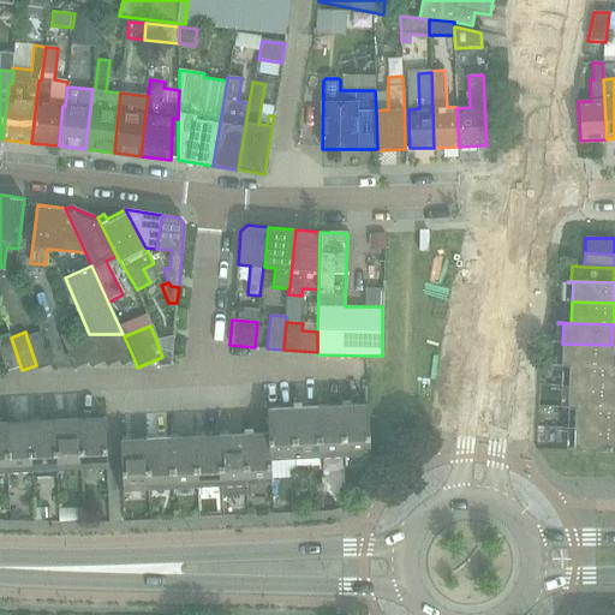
[(41,332),(27,336),(36,365),(37,370),(52,365),(41,332)]
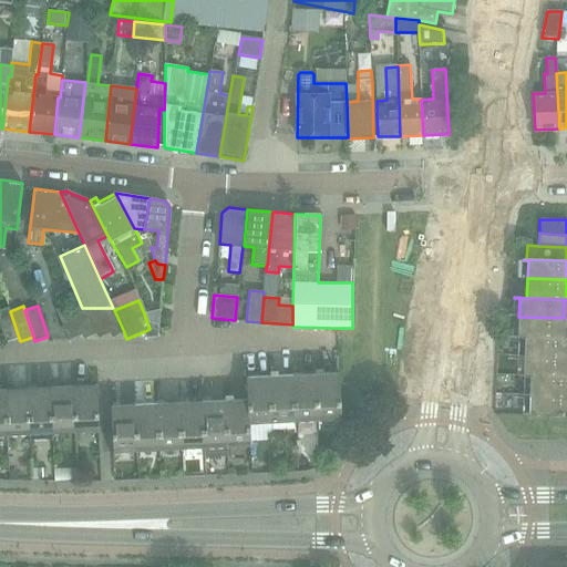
[(0,326),(6,342),(19,338),(10,311),(9,307),(0,309),(0,326)]
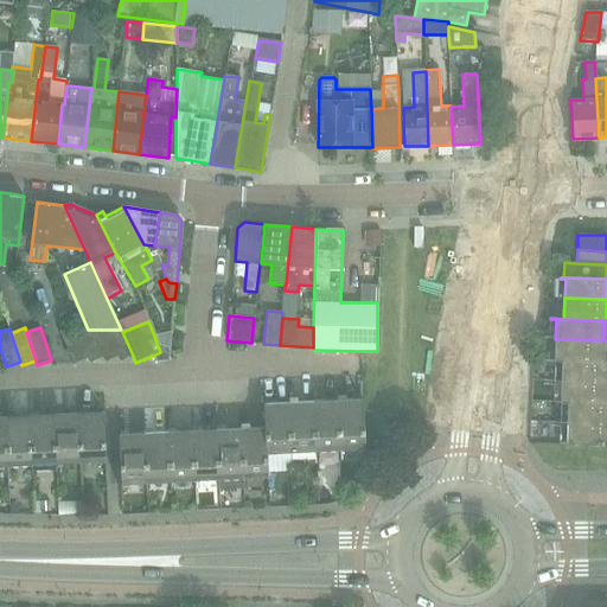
[(88,358),(75,330),(59,331),(75,364),(88,358)]
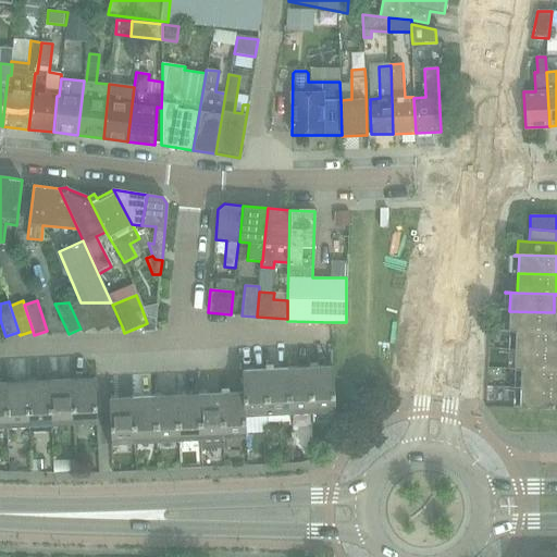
[(84,302),(81,302),(69,302),(81,329),(82,333),(95,327),(84,302)]
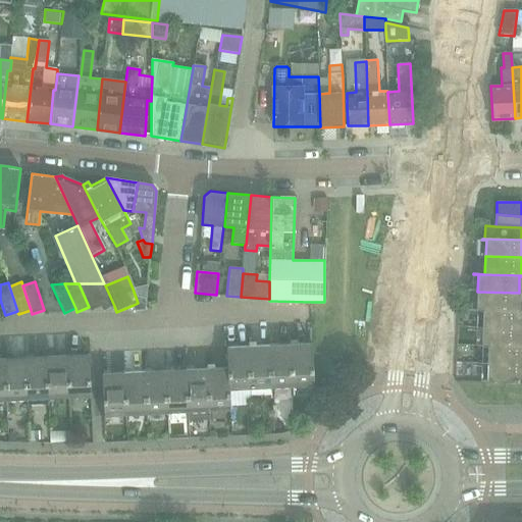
[(101,307),(91,283),(79,283),(89,307),(90,311),(101,307)]
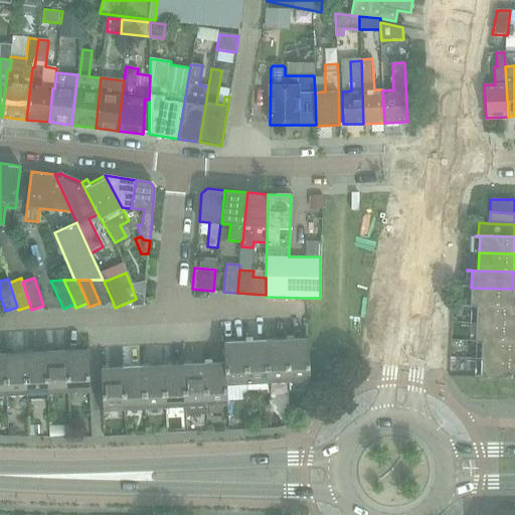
[(104,282),(103,280),(90,280),(100,303),(102,307),(113,302),(104,282)]
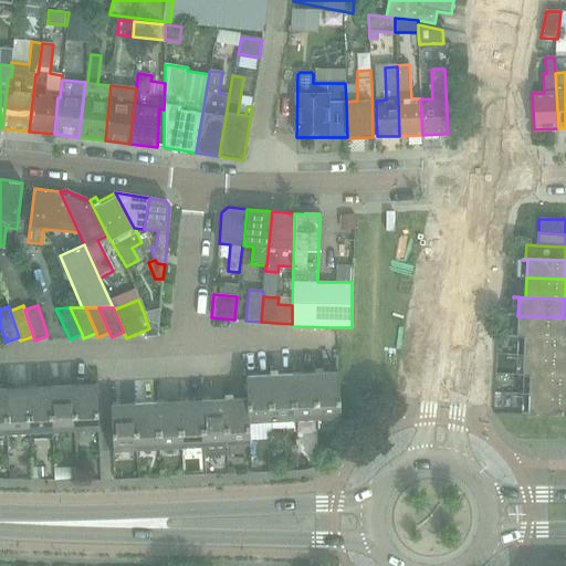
[(158,324),(159,308),(144,313),(149,328),(145,331),(147,337),(157,336),(158,324)]
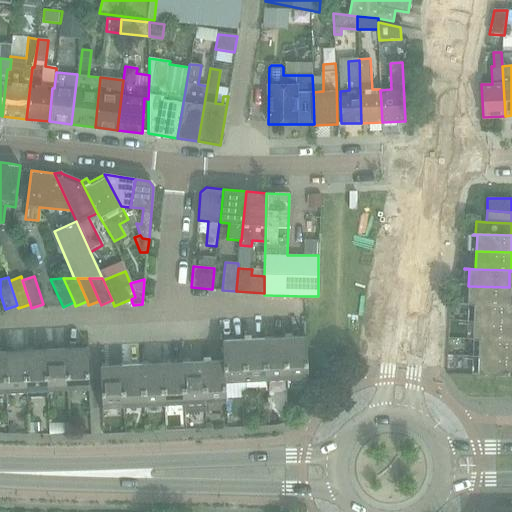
[(511,287),(509,287),(468,286),(467,304),(508,305),(509,288),(511,289),(511,287)]
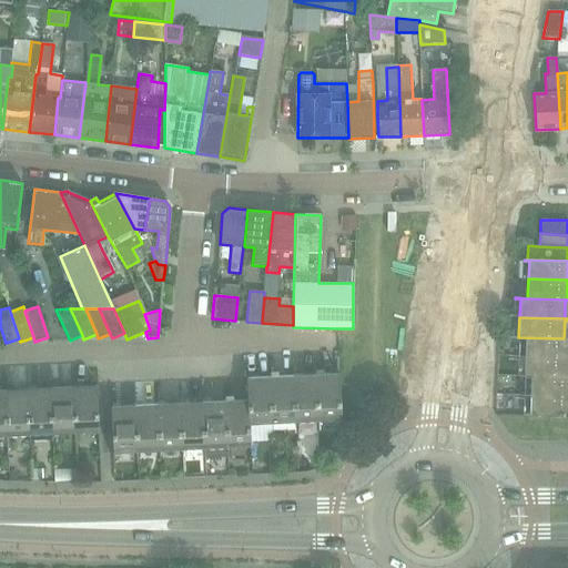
[(525,340),(525,356),(567,357),(567,337),(564,338),(518,337),(514,337),(514,338),(525,340)]
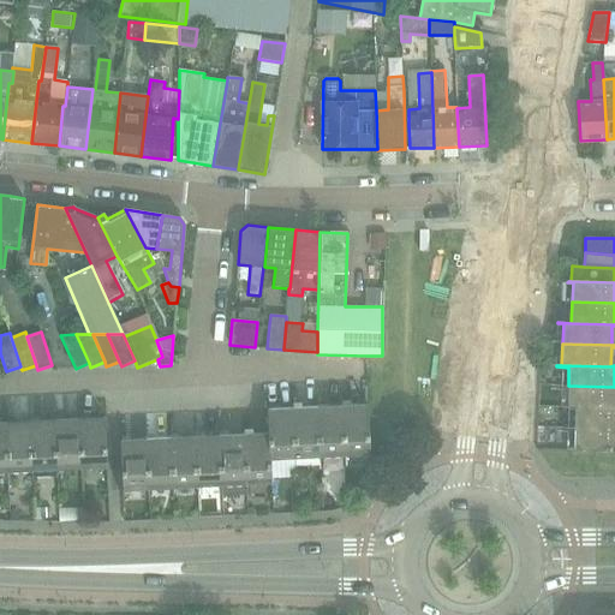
[(614,387),(568,386),(567,407),(614,407),(614,387)]
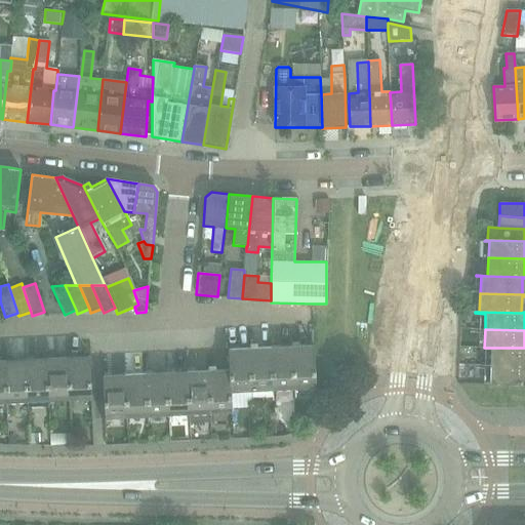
[(315,368),(314,345),(291,346),(294,390),(316,389),(315,368)]
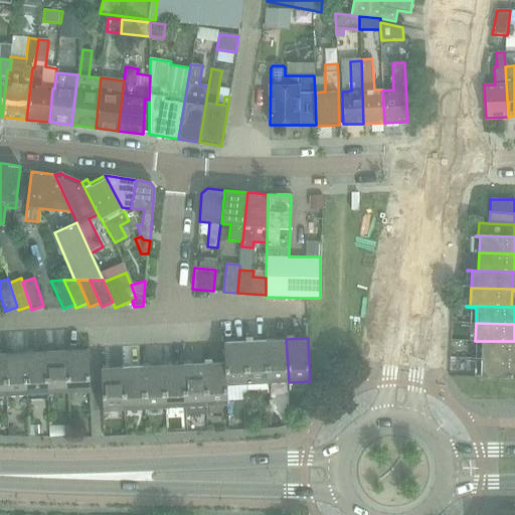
[(289,382),(286,339),(266,340),(268,383),(289,382)]
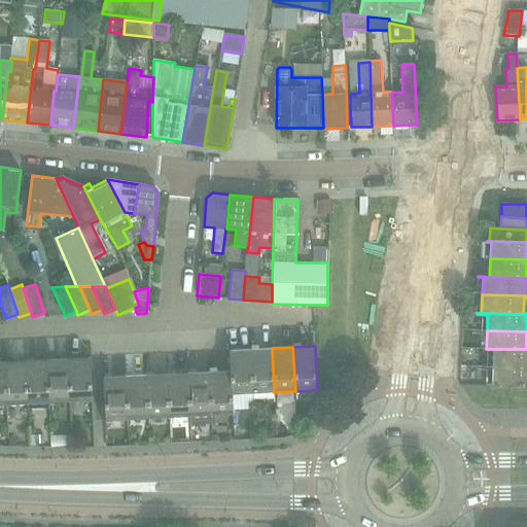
[(274,392),(272,348),(250,349),(252,393),(274,392)]
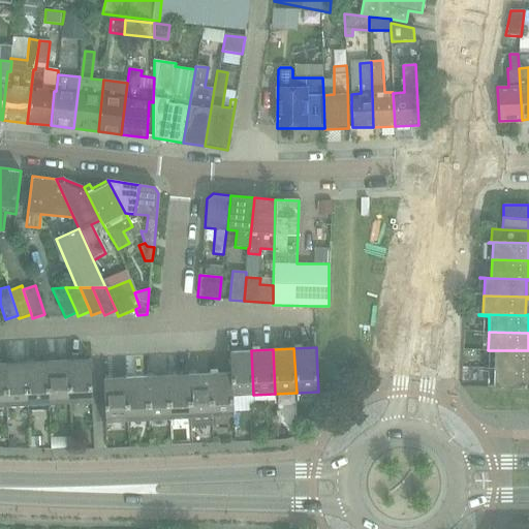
[(253,395),(251,350),(229,351),(230,372),(231,396),(234,396),(253,395)]
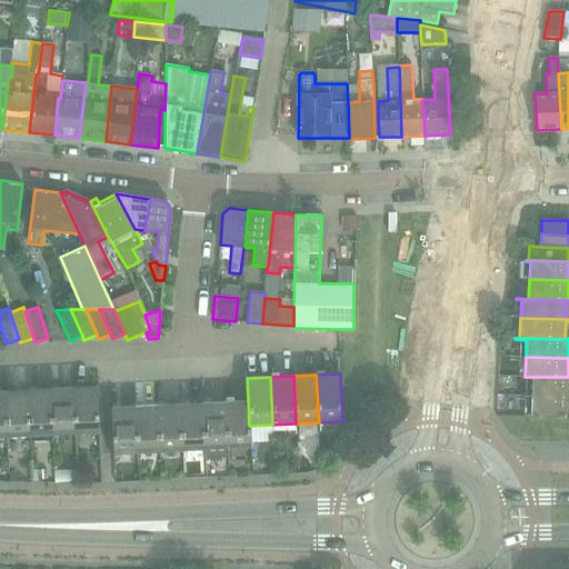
[(531,379),(531,396),(568,397),(568,377),(525,377),(519,377),(519,378),(531,379)]
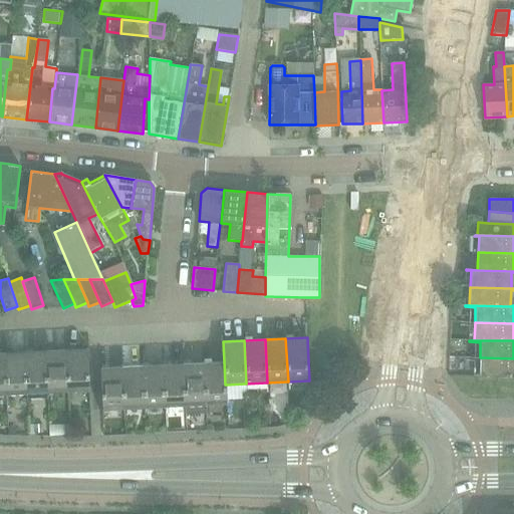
[(89,392),(87,348),(66,349),(68,393),(89,392)]
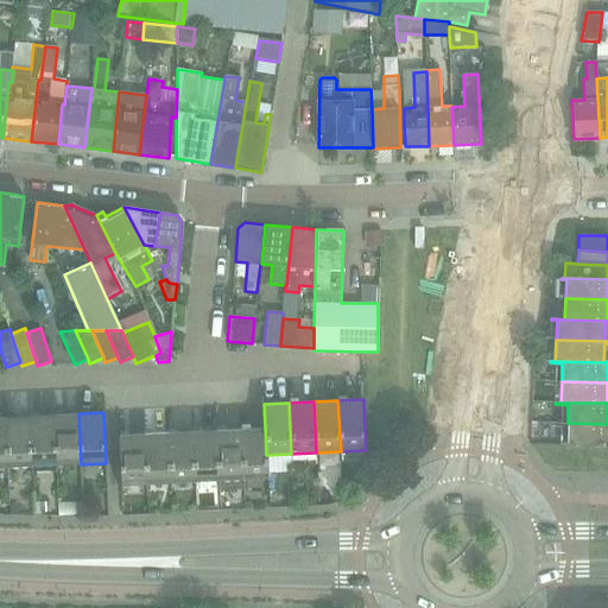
[(81,464),(78,413),(55,415),(57,466),(81,464)]
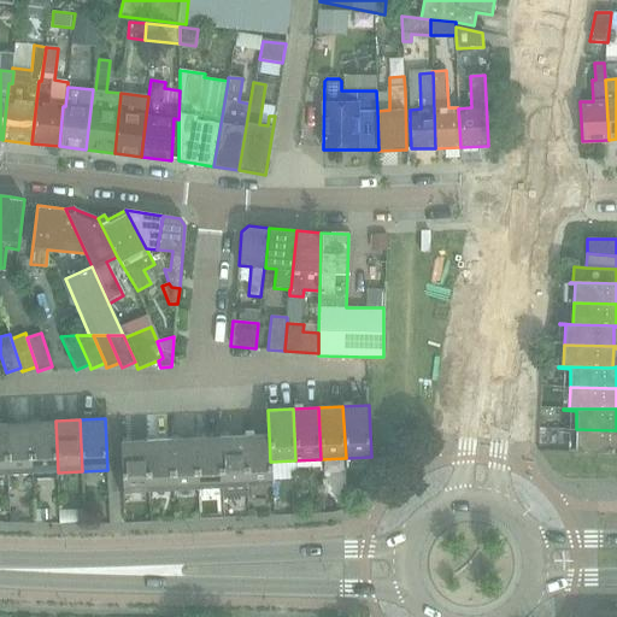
[(58,472),(56,421),(30,422),(33,474),(58,472)]
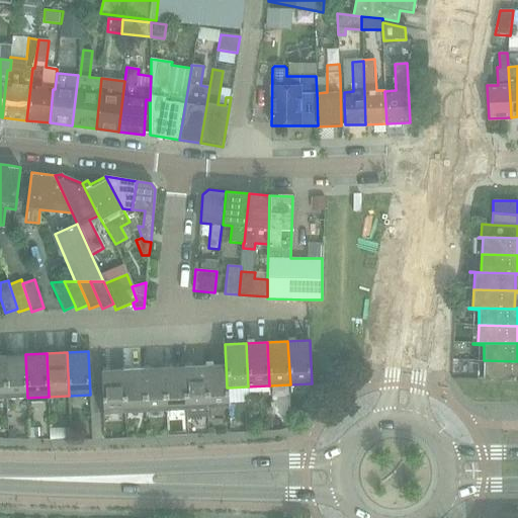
[(27,398),(25,354),(4,355),(6,398),(27,398)]
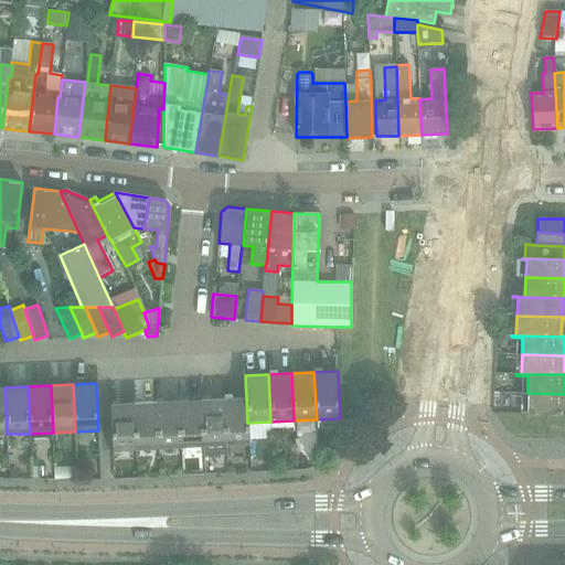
[(564,394),(528,393),(526,413),(564,414),(564,394)]
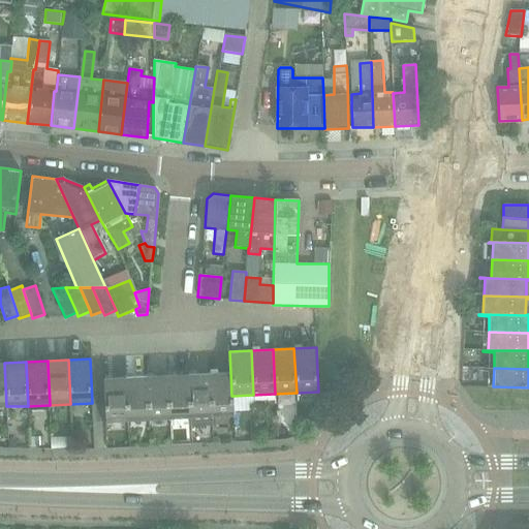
[(231,396),(230,372),(210,373),(212,417),(235,416),(234,396),(231,396)]
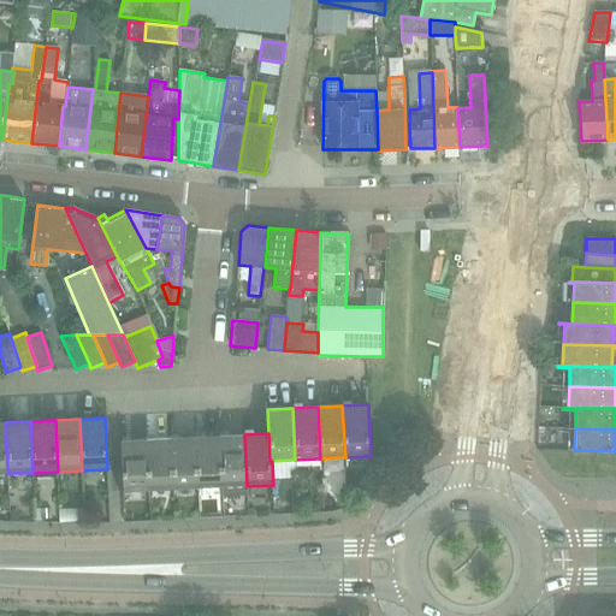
[(247,486),(244,434),(219,436),(221,487),(247,486)]
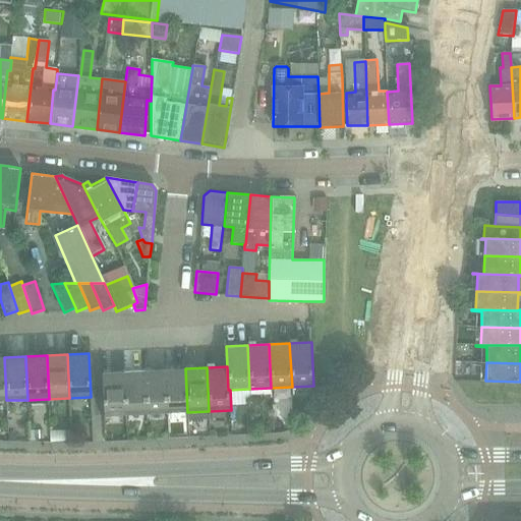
[(187,412),(185,368),(165,369),(167,413),(187,412)]
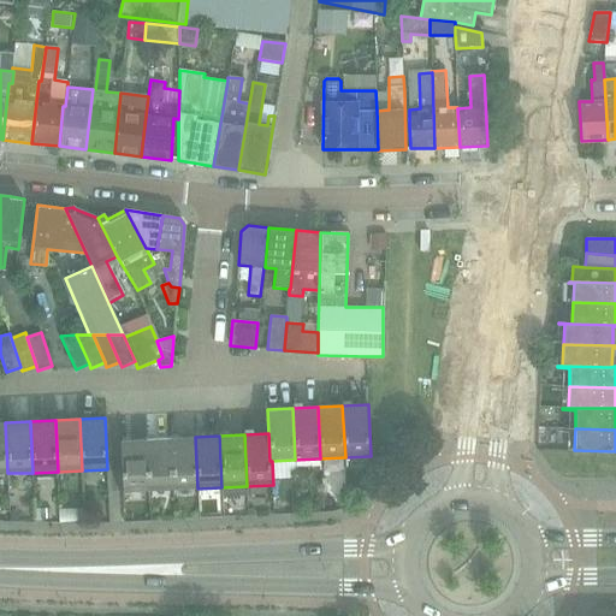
[(197,489),(195,437),(170,438),(172,490),(197,489)]
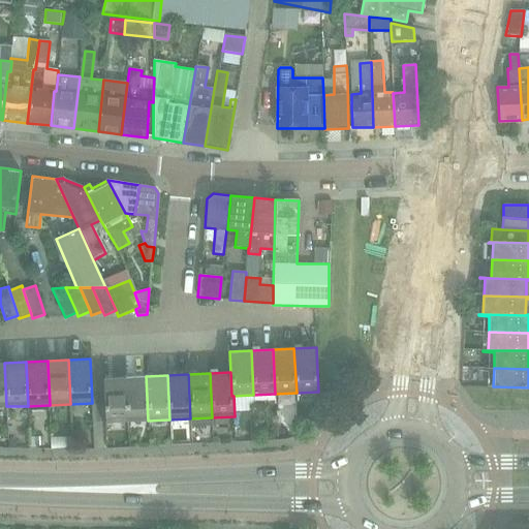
[(148,421),(146,376),(125,377),(127,422),(148,421)]
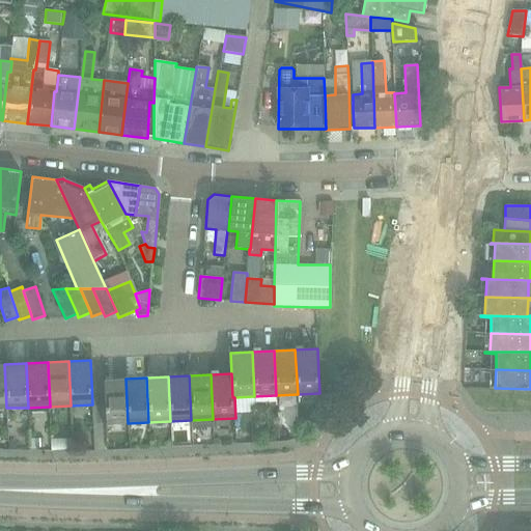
[(128,423),(126,379),(104,380),(106,424),(128,423)]
